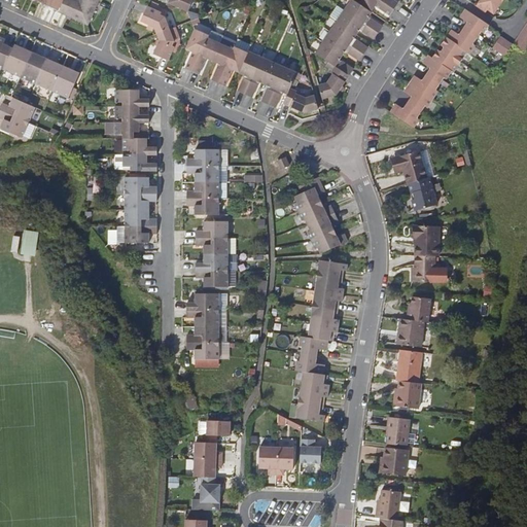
[(43,0),(43,2),(57,8),(60,0),(43,0)]
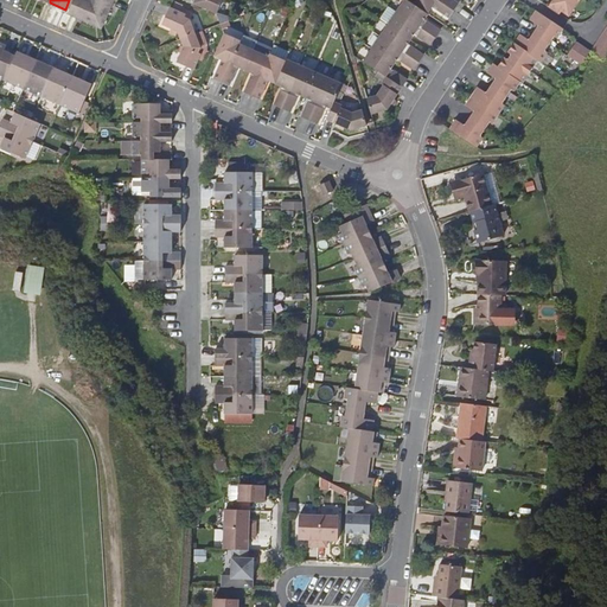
[(69,0),(65,10),(64,12),(89,23),(94,12),(104,17),(112,0),(69,0)]
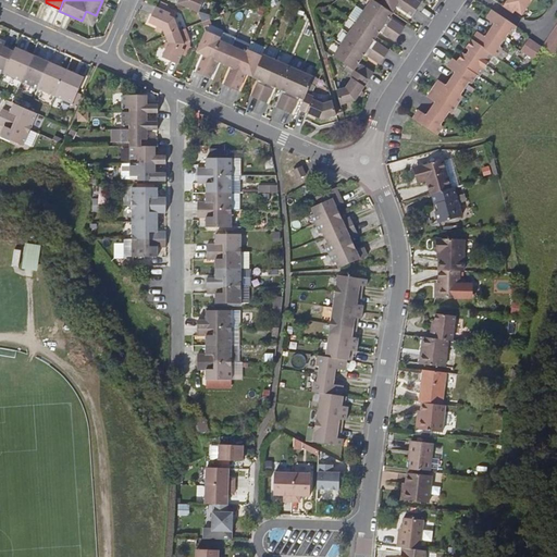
[(206,0),(180,0),(180,1),(201,11),(206,0)]
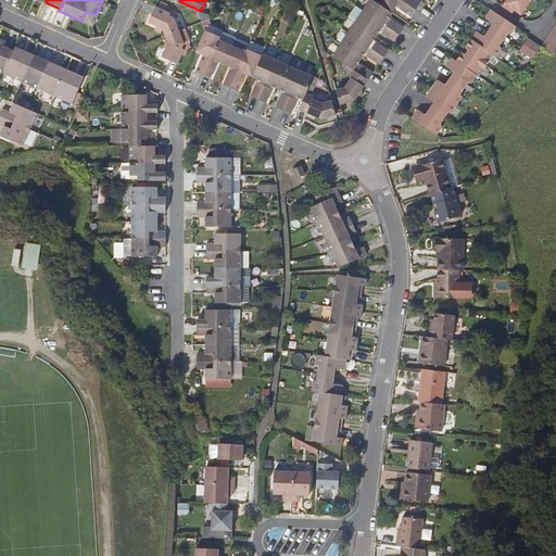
[(395,12),(376,0),(374,0),(368,10),(388,24),(391,19),(395,12)]
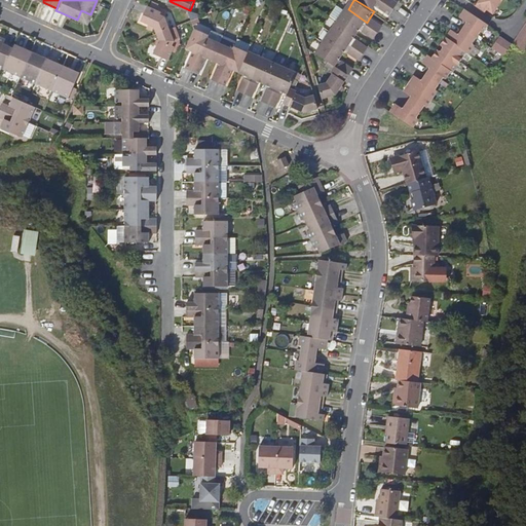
[(355,0),(374,11),(377,6),(391,15),(396,9),(381,0),(355,0)]
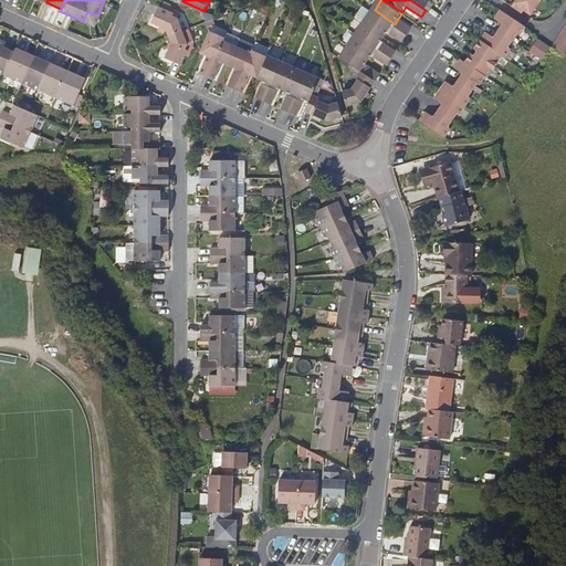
[(410,0),(426,10),(430,3),(425,0),(410,0)]
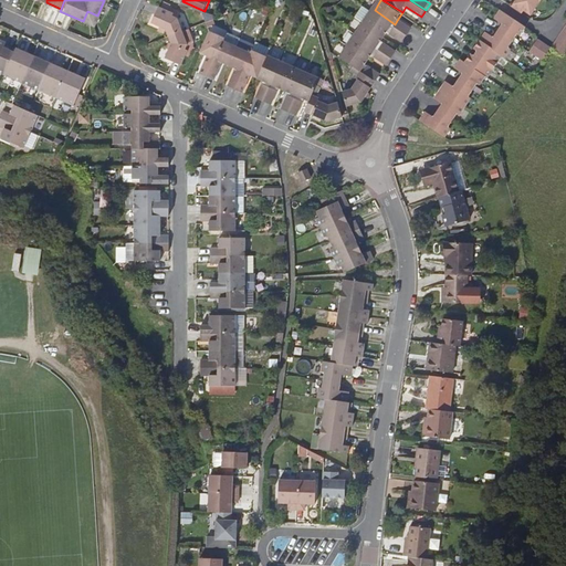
[(503,0),(503,1),(523,14),(524,12),(532,17),(543,0),(503,0)]
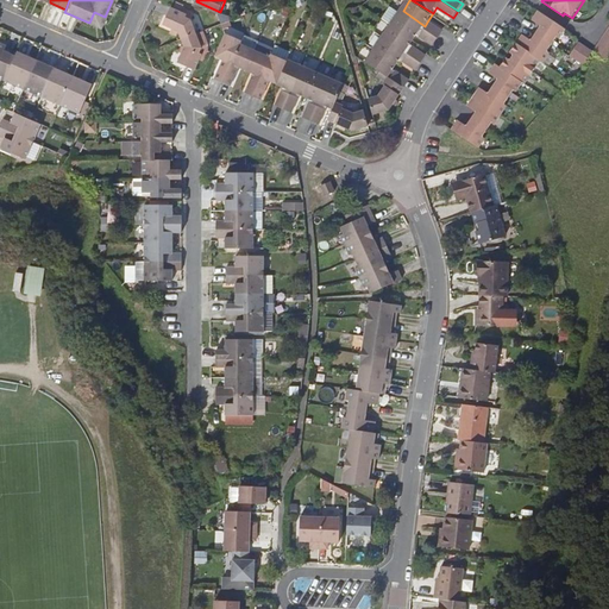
[(180,61),(196,68),(201,58),(206,48),(201,36),(199,30),(194,17),(183,13),(173,8),(165,24),(183,32),(187,42),(180,61)]
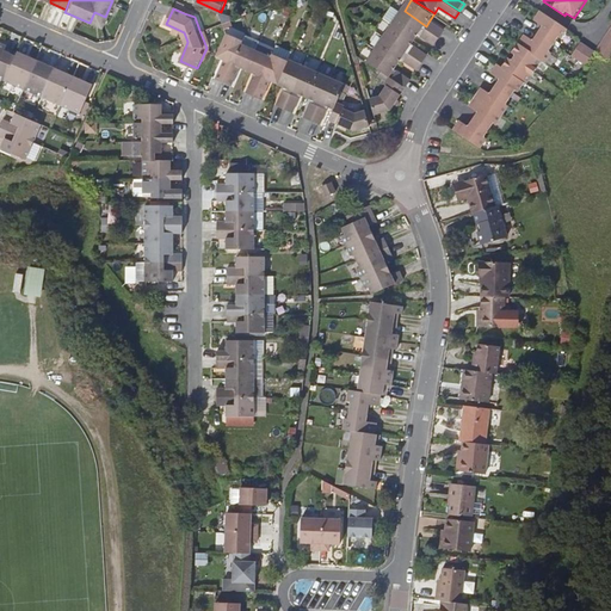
[(566,28),(538,10),(534,18),(543,24),(538,32),(553,42),(557,34),(560,36),(566,28)]
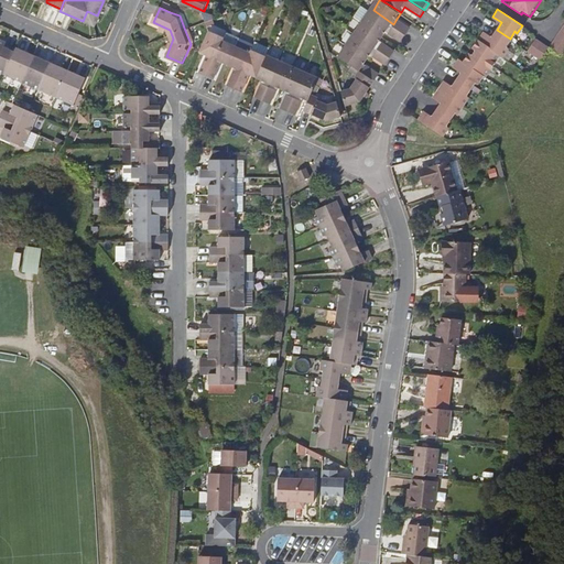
[(373,10),(366,21),(386,35),(390,30),(393,24),(373,10)]
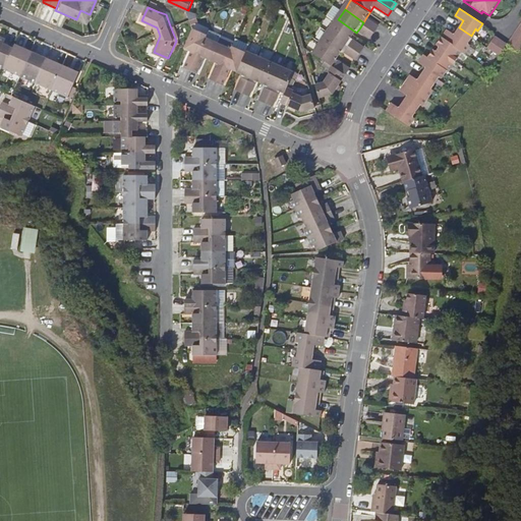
[(85,23),(90,14),(80,10),(76,19),(85,23)]
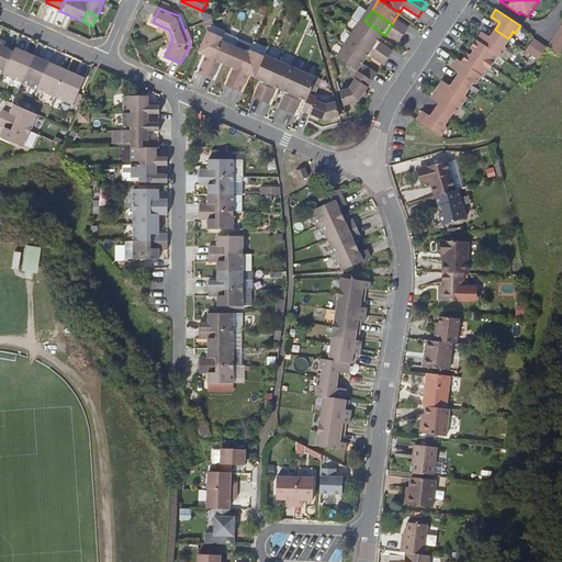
[(191,25),(186,12),(179,15),(183,27),(191,25)]
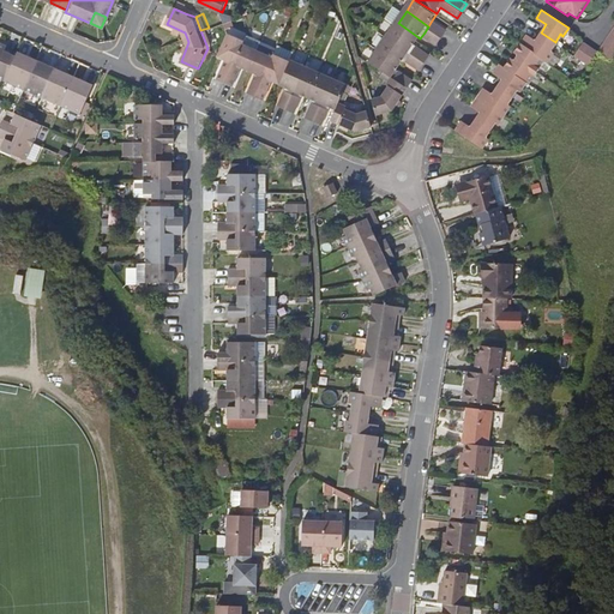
[(437,20),(435,23),(432,29),(444,37),(450,29),(437,20)]
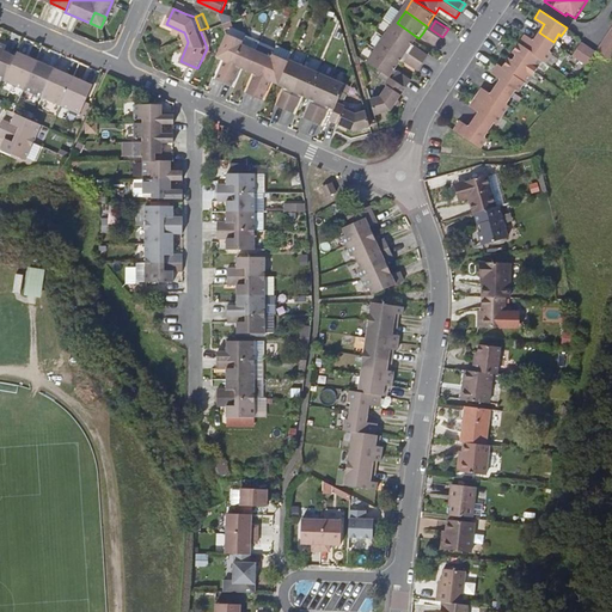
[(397,23),(389,36),(410,50),(414,46),(418,38),(397,23)]
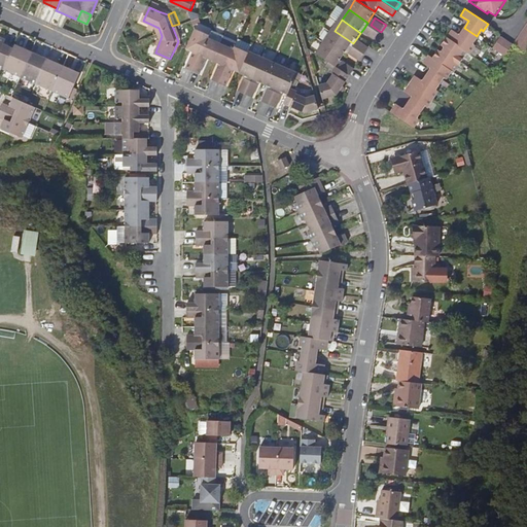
[(524,51),(526,46),(526,22),(513,45),(524,51)]
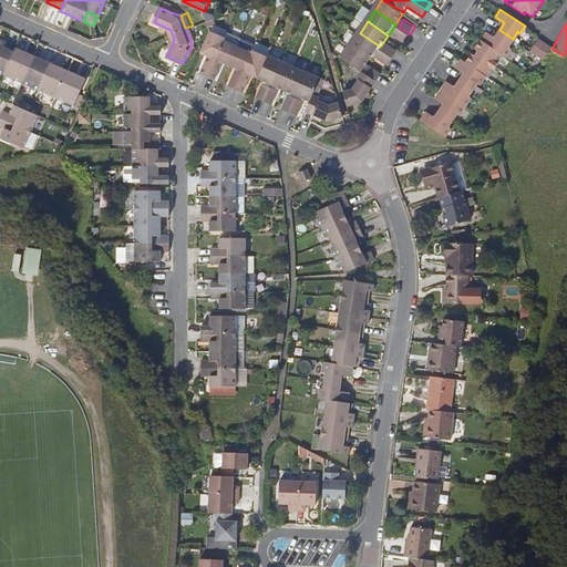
[(405,41),(410,34),(399,27),(395,31),(394,33),(405,41)]
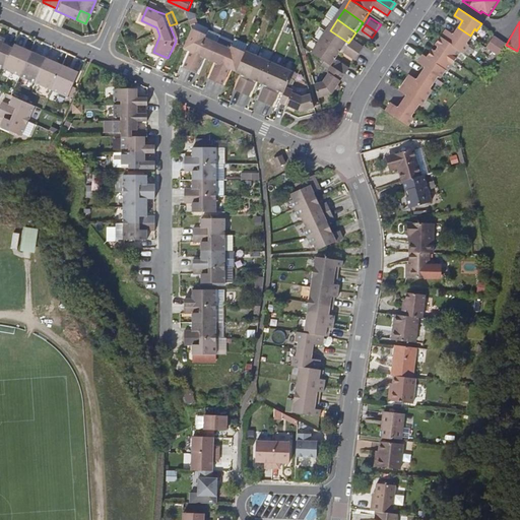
[(470,36),(458,27),(453,35),(445,29),(440,37),(460,50),(463,52),(467,45),(466,43),(470,36)]
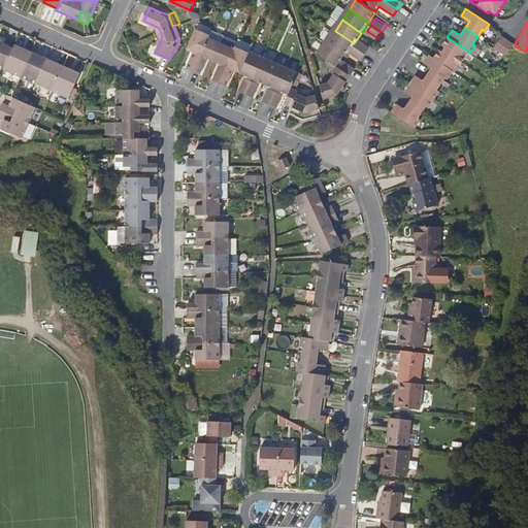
[(183,39),(178,29),(174,31),(178,41),(183,39)]
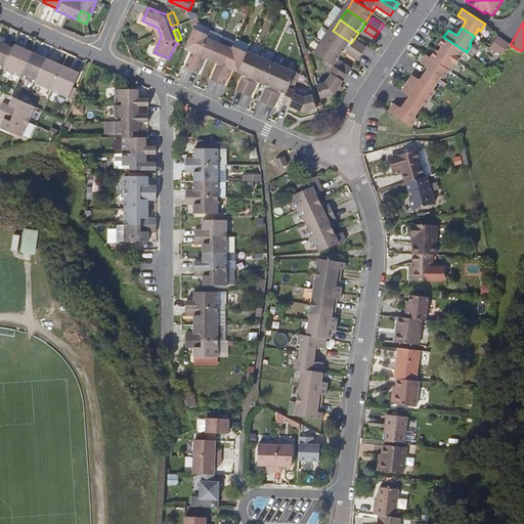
[(187,67),(194,70),(208,37),(209,34),(197,29),(188,49),(193,51),(187,67)]
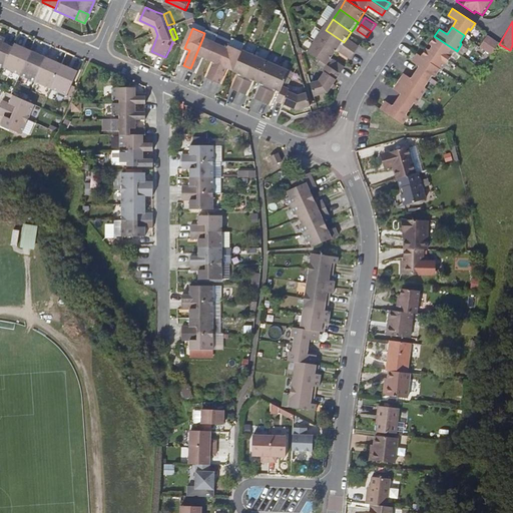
[(208,30),(205,36),(217,41),(219,35),(208,30)]
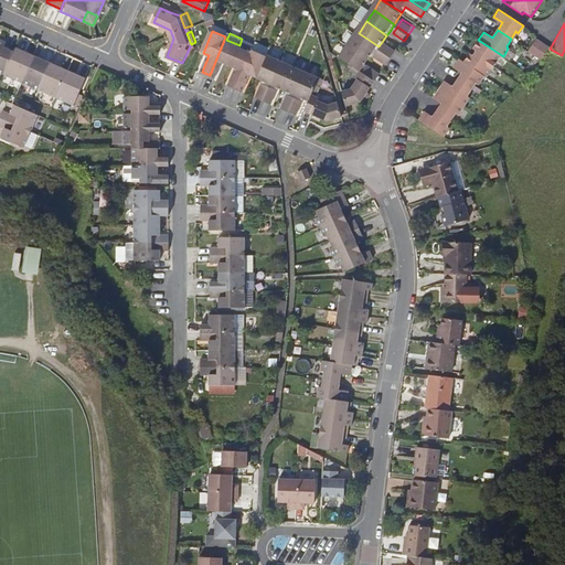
[(359,33),(351,44),(371,59),(375,52),(379,46),(359,33)]
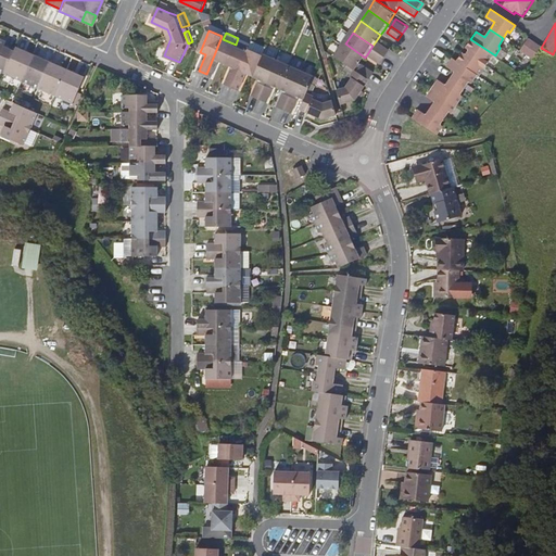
[(0,70),(4,72),(14,50),(3,46),(5,39),(0,36),(0,70)]
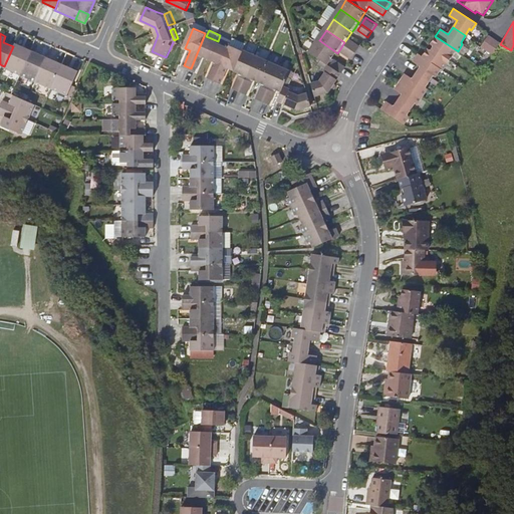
[(191,68),(197,71),(203,56),(211,59),(218,41),(206,36),(204,36),(191,68)]
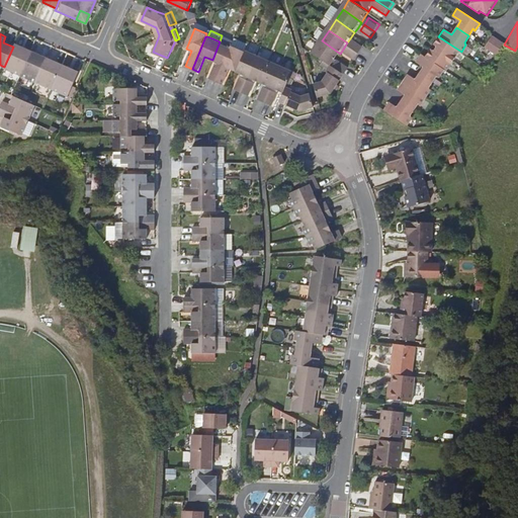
[(458,50),(438,36),(433,45),(439,48),(437,51),(451,60),(458,50)]
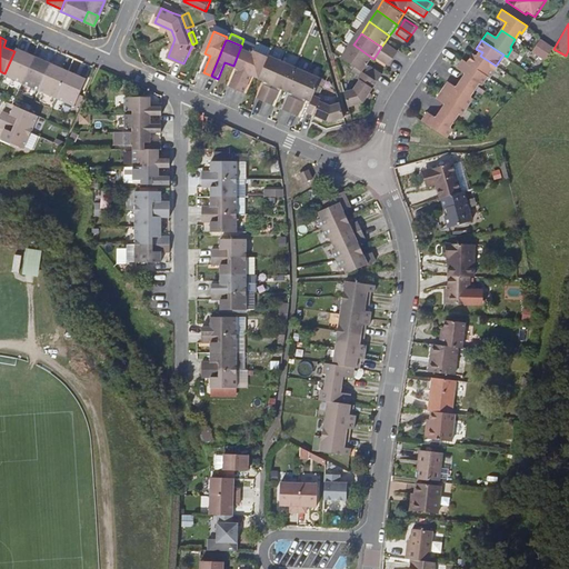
[(546,60),(553,49),(540,40),(532,51),(546,60)]
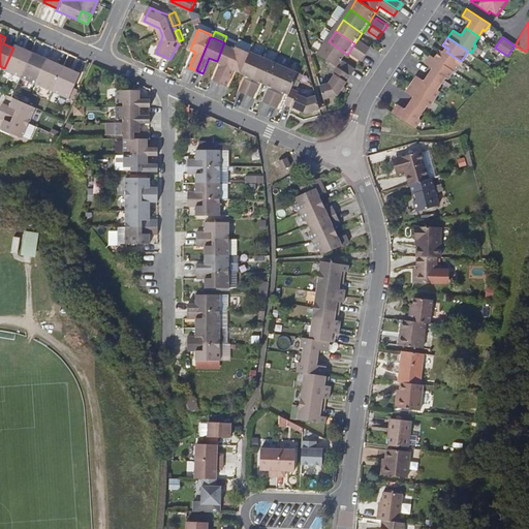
[(223,83),(229,86),(237,70),(243,72),(252,52),(243,48),(246,40),(242,38),(238,49),(223,83)]
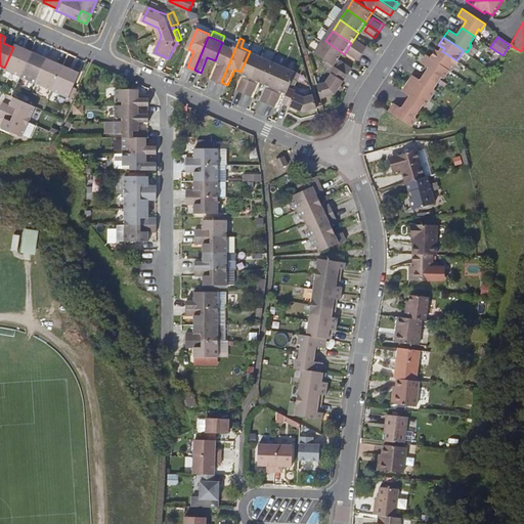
[(357,41),(354,45),(365,52),(368,46),(358,39),(357,41)]
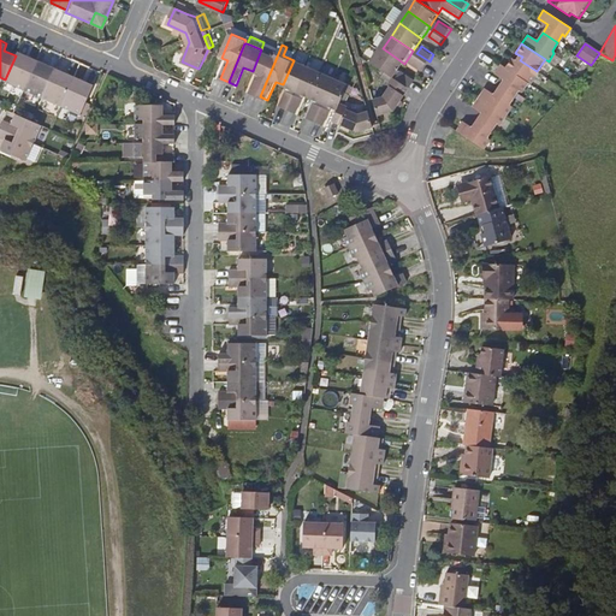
[(297,52),(286,47),(283,55),(294,60),(294,59),(297,52)]
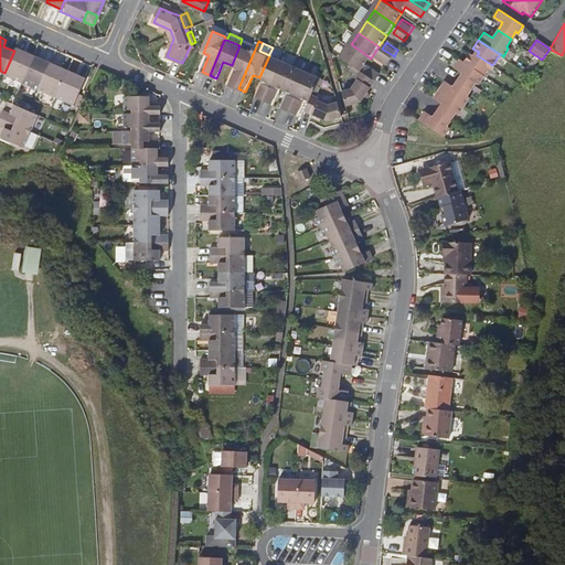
[(343,56),(356,65),(363,70),(366,65),(371,59),(351,44),(343,56)]
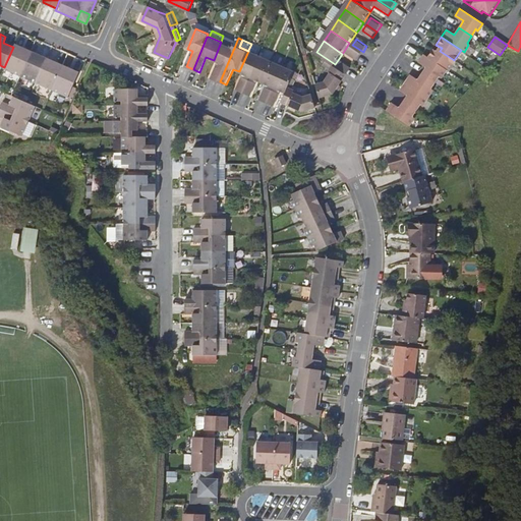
[(213,78),(220,81),(234,48),(221,42),(214,60),(219,63),(213,78)]
